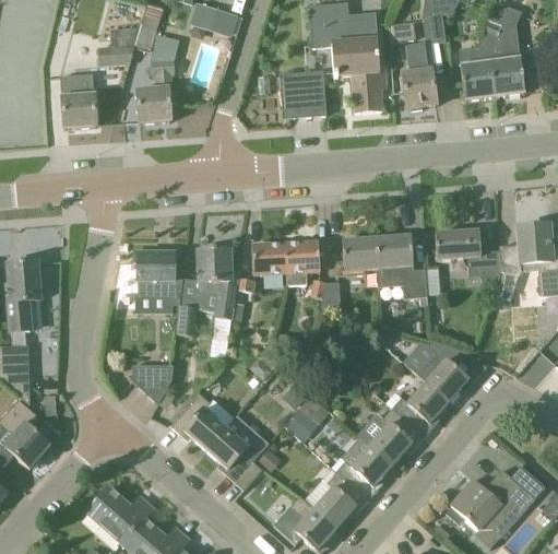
[(149,0),(147,4),(189,15),(193,0),(149,0)]
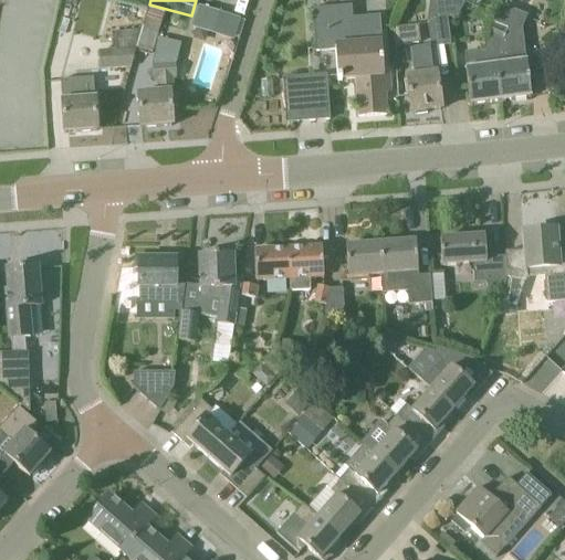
[(430,0),(428,17),(458,13),(464,0),(430,0)]
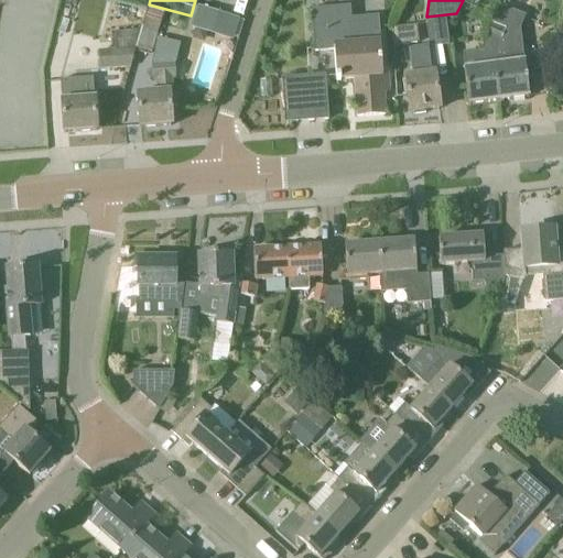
[(234,36),(241,15),(199,2),(193,23),(234,36)]
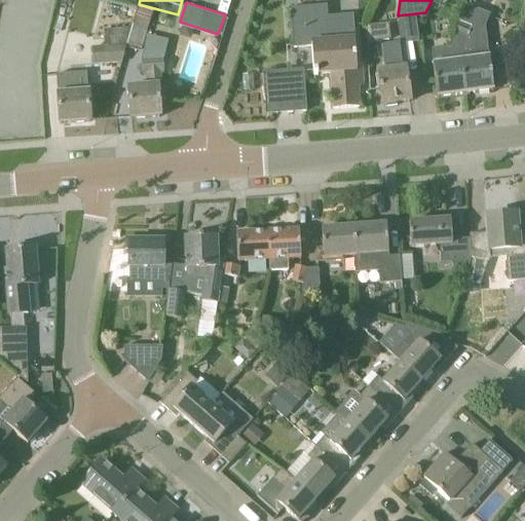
[(341,24),(329,25),(327,3),(292,6),(294,45),(312,44),(314,72),(319,71),(320,70),(332,69),(334,105),(361,104),(359,83),(353,13),(340,14),(341,24)]
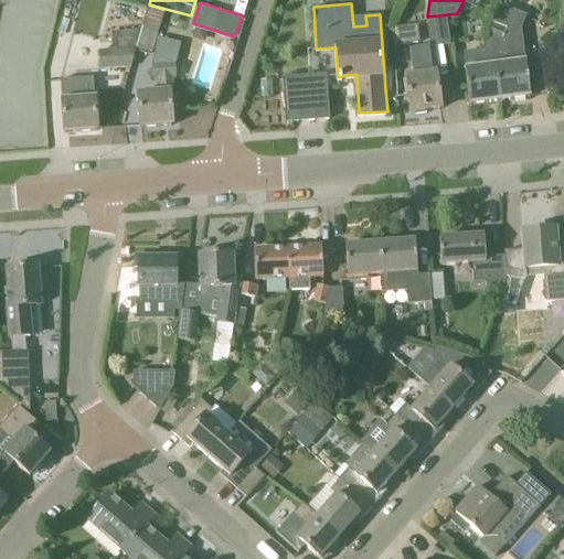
[(153,50),(166,10),(149,4),(142,28),(136,49),(151,53),(151,50),(153,50)]
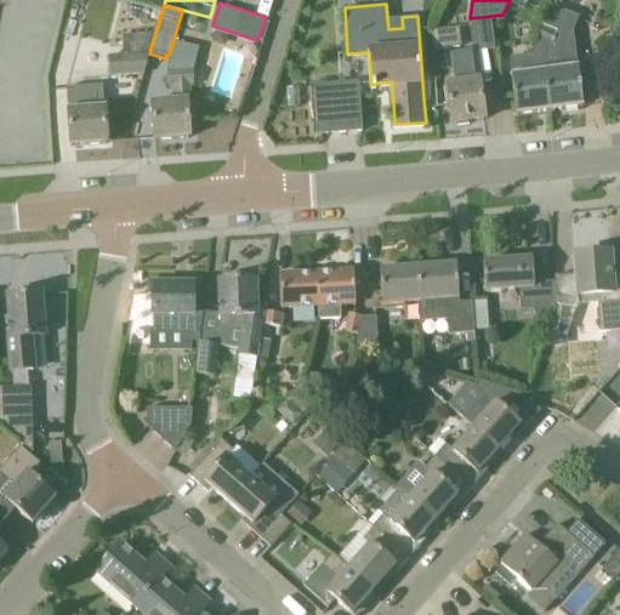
[(558,28),(542,22),(539,33),(555,39),(558,28)]
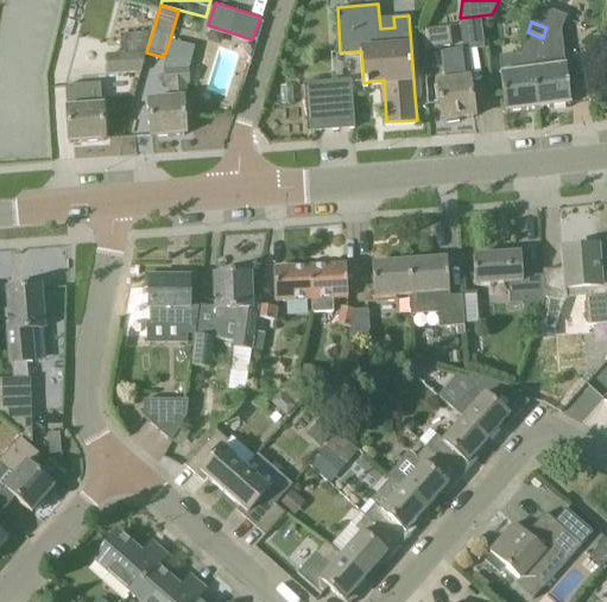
[(423,27),(425,46),(453,43),(450,24),(430,26),(423,27)]
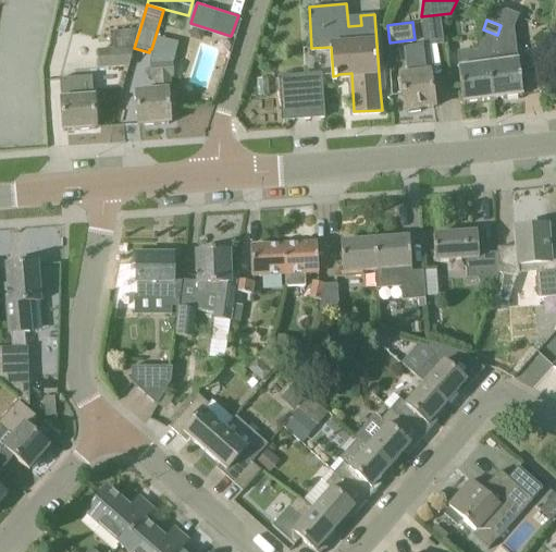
[(523,92),(515,24),(501,25),(497,35),(489,60),(494,96),(523,92)]
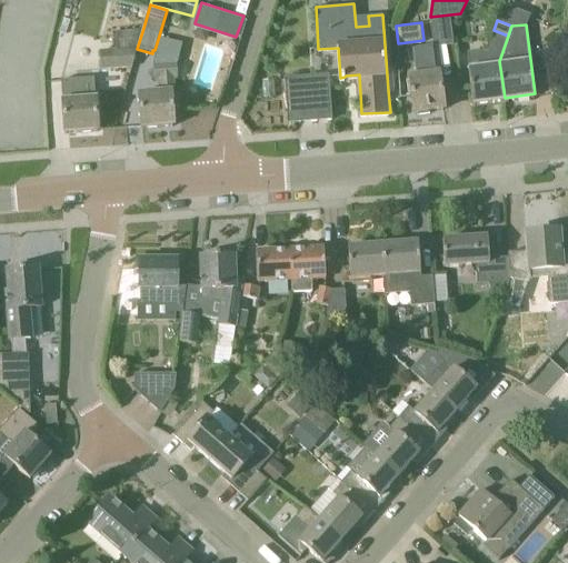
[(93,50),(93,67),(132,64),(137,49),(143,28),(115,30),(111,39),(115,39),(115,49),(93,50)]
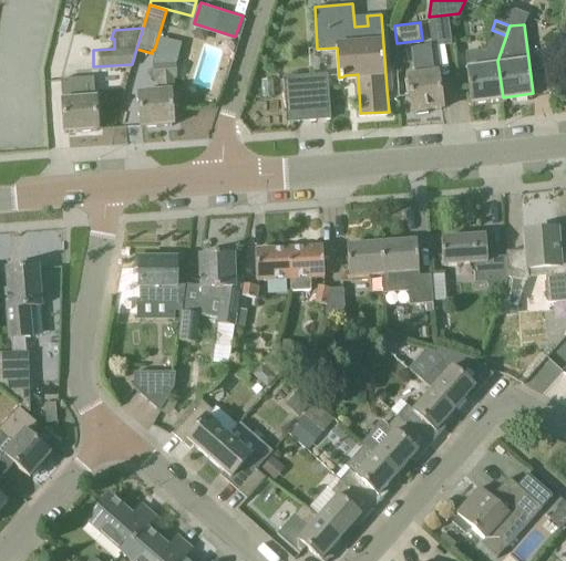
[(492,30),(485,44),(502,50),(506,35),(492,30)]
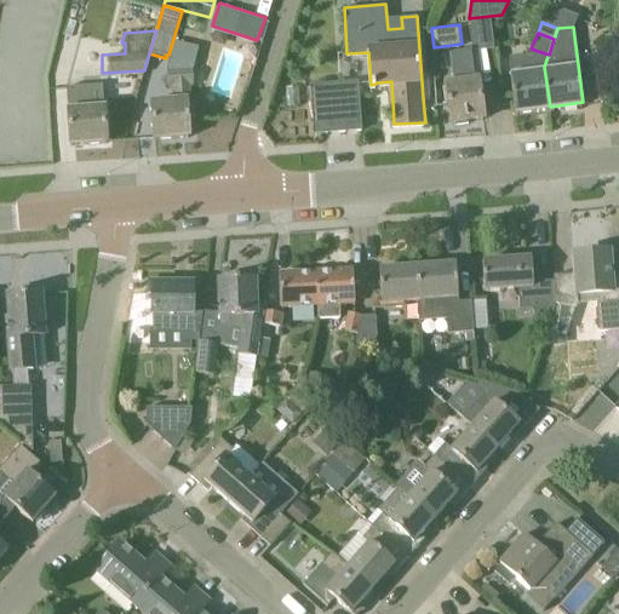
[(485,115),(482,91),(476,46),(451,50),(454,78),(447,79),(452,120),(456,119),(457,121),(469,120),(469,118),(485,115)]
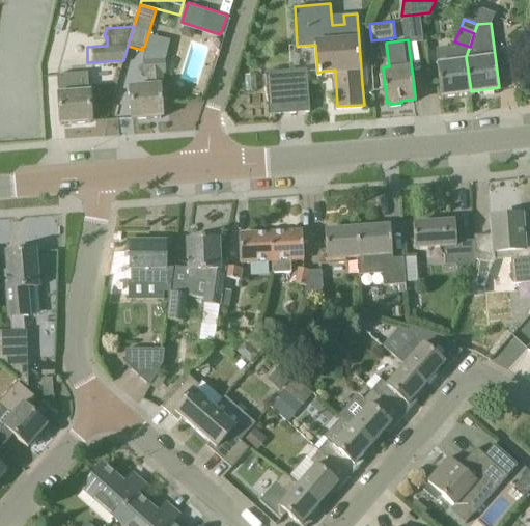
[(167,70),(166,56),(143,57),(143,72),(149,72),(149,83),(144,84),(130,84),(131,95),(133,116),(163,114),(162,98),(164,98),(163,70),(167,70)]
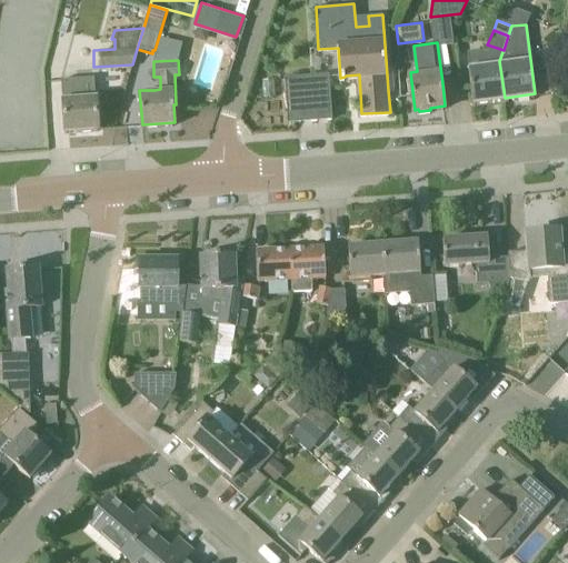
[(499,61),(495,62),(471,66),(469,66),(474,101),(505,98),(499,61)]
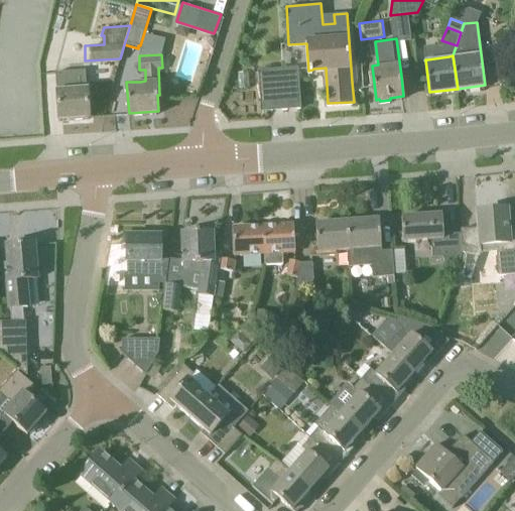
[(89,116),(88,96),(84,60),(56,64),(56,70),(59,118),(89,116)]
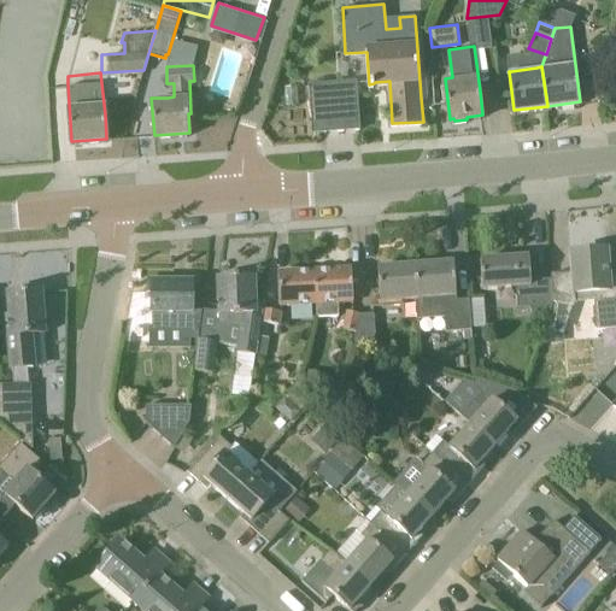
[(361,127),(358,103),(357,78),(320,81),(321,92),(323,129),(361,127)]
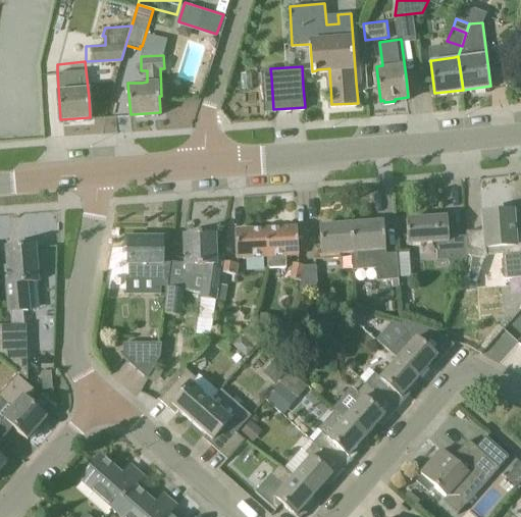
[(262,79),(271,78),(270,68),(262,68),(262,79)]
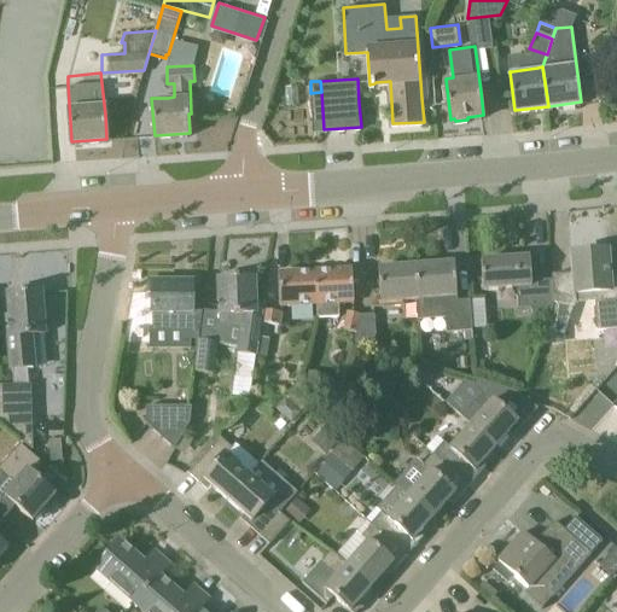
[(616,273),(611,274),(611,273),(609,249),(572,251),(574,269),(553,272),(553,275),(556,302),(552,312),(545,331),(566,330),(575,303),(577,299),(597,297),(599,327),(616,325),(616,273)]
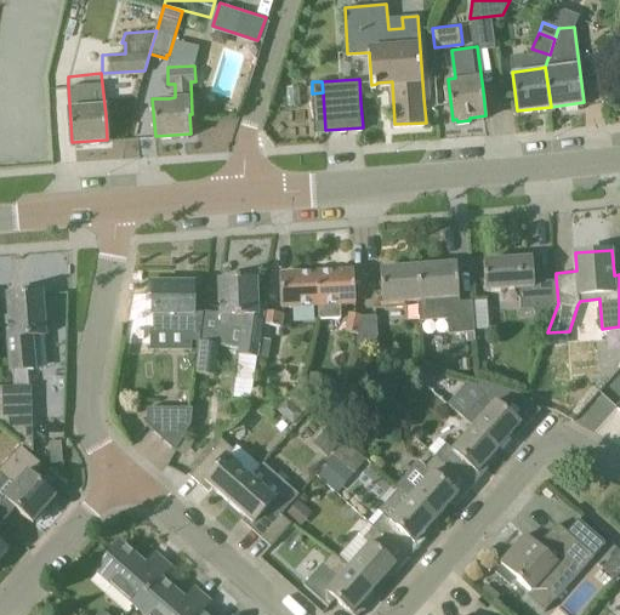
[(533,255),(484,258),(487,289),(521,286),(521,301),(522,307),(536,306),(536,313),(555,313),(558,303),(556,277),(535,279),(533,255)]
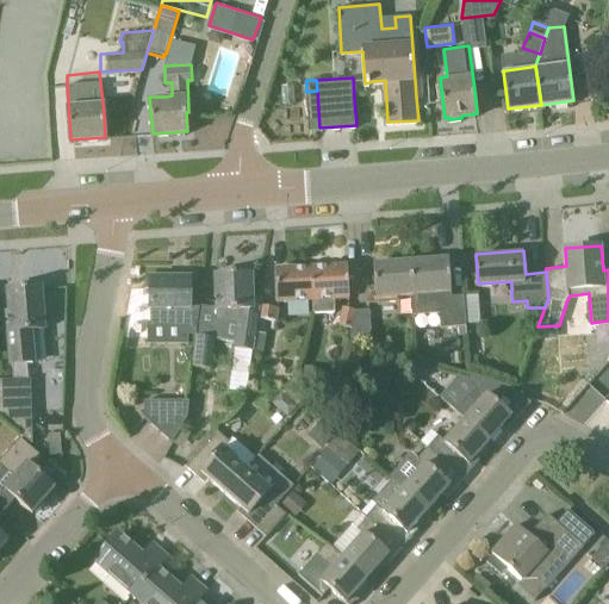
[(452,293),(451,279),(449,255),(411,259),(414,293),(415,312),(441,311),(442,325),(459,324),(466,324),(465,293),(452,293)]
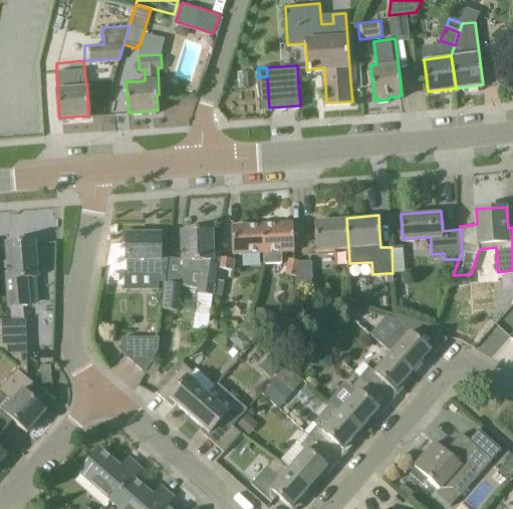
[(336,247),(348,247),(346,218),(315,220),(316,237),(309,238),(310,253),(337,252),(336,247)]
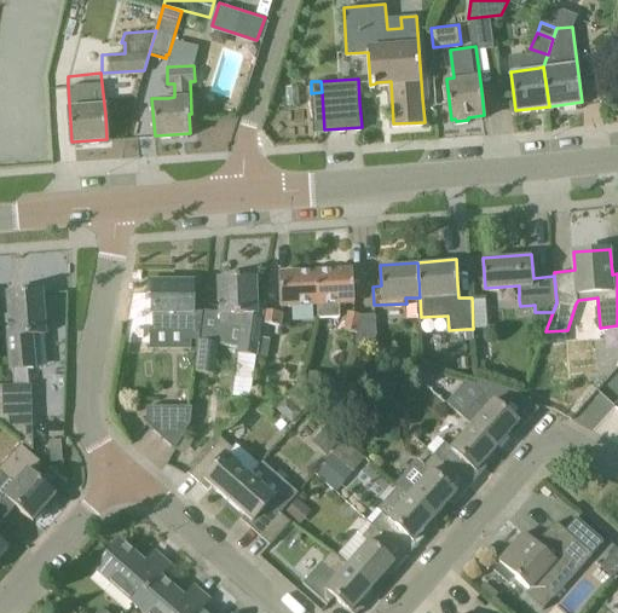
[(354,301),(354,290),(353,266),(317,269),(318,304),(319,316),(340,314),(340,302),(354,301)]
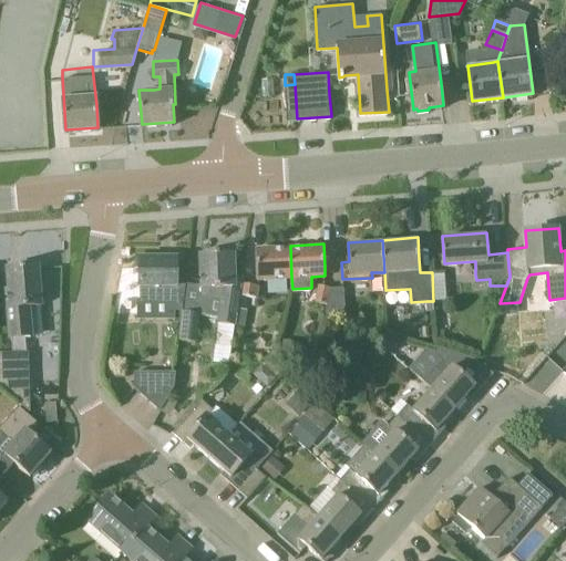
[(258,279),(291,278),(290,246),(257,248),(258,279)]
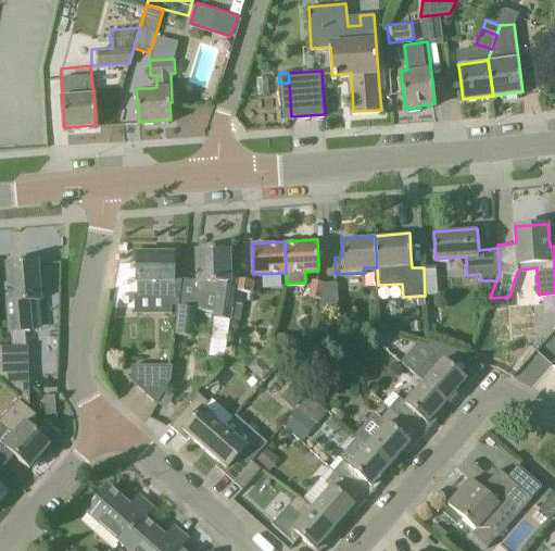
[(230,270),(230,267),(230,246),(197,247),(198,276),(183,277),(179,303),(176,332),(193,334),(197,308),(215,310),(214,314),(232,316),(236,288),(238,276),(239,270),(230,270)]
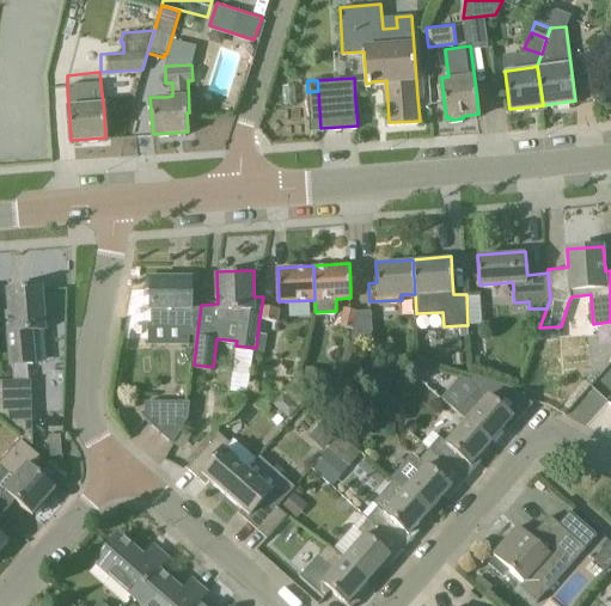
[(166,276),(166,273),(166,271),(147,273),(147,286),(151,286),(151,306),(152,306),(152,323),(181,323),(181,334),(197,334),(201,305),(191,305),(191,276),(179,276),(179,275),(176,275),(176,276),(166,276)]
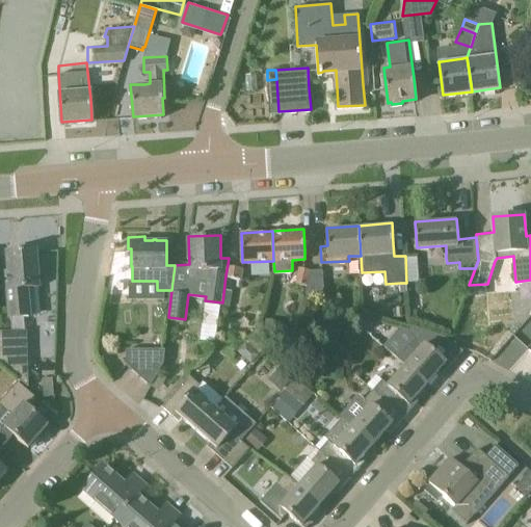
[(42,267),(37,267),(35,247),(32,248),(29,245),(23,245),(21,249),(7,251),(9,270),(7,270),(12,328),(0,328),(0,361),(29,384),(27,328),(25,328),(24,314),(29,314),(27,286),(38,285),(38,281),(43,281),(42,267)]
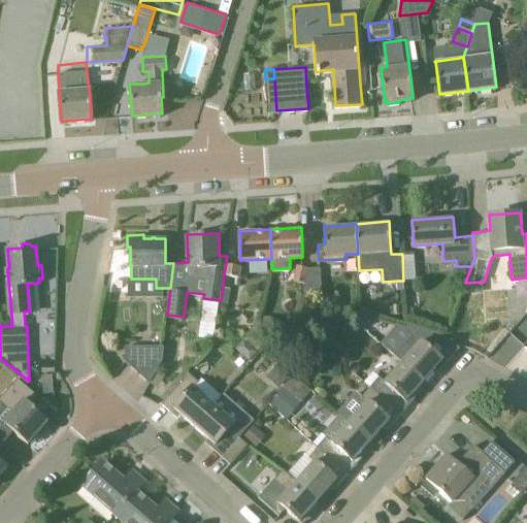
[(226,262),(224,273),(240,275),(241,264),(226,262)]
